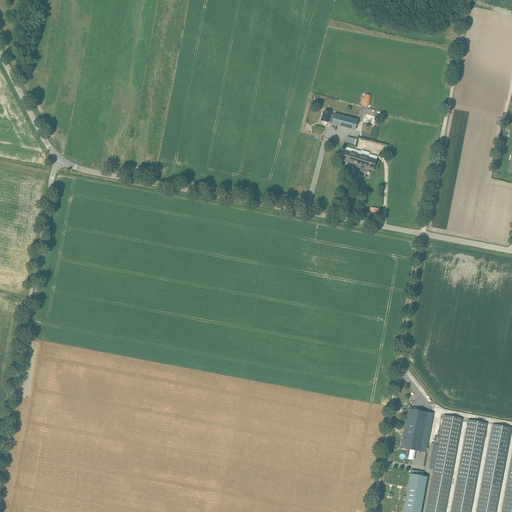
[(361,106),(368,107),(371,96),(364,94),(361,104),(362,104),(361,106)]
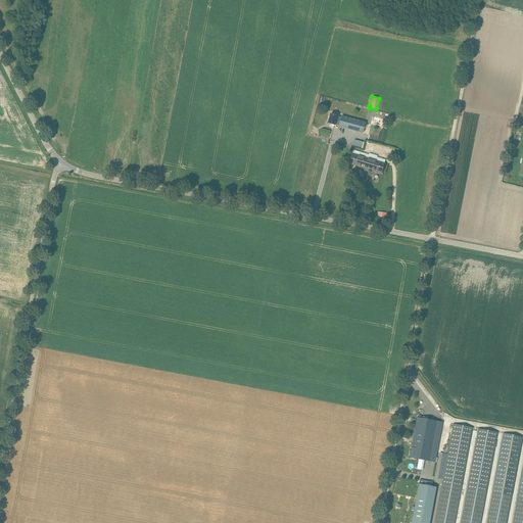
[(330,114),(328,124),(335,126),(335,125),(339,127),(363,133),(366,123),(341,116),(341,117),(330,114)]
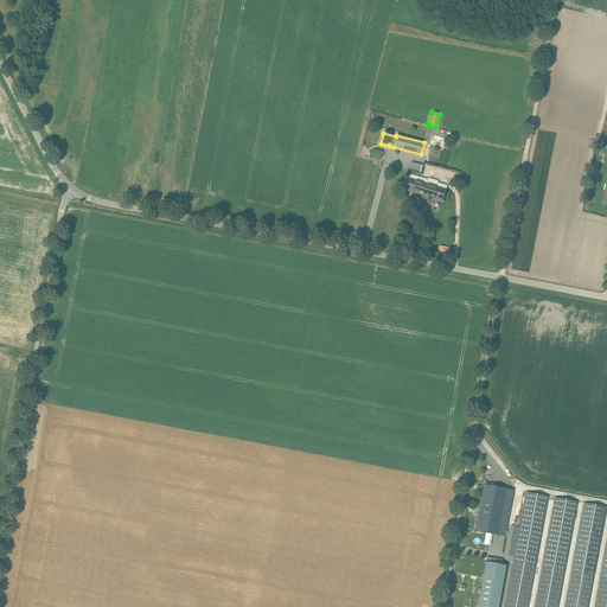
[(606,149),(606,148),(596,146),(592,167),(604,170),(606,149)]
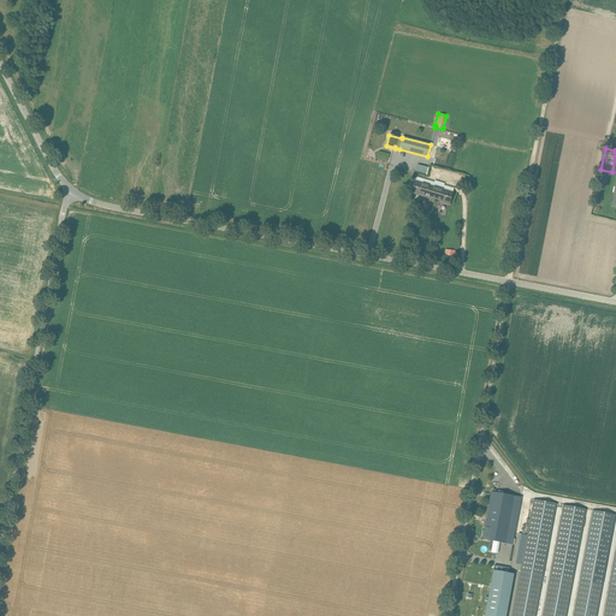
[(414,181),(410,193),(449,205),(454,193),(414,181)]
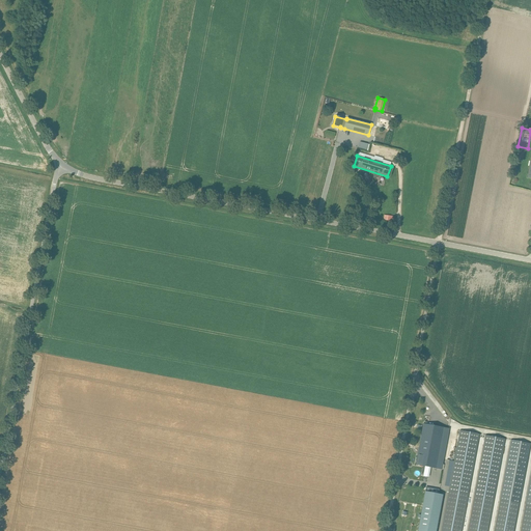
[(444,427),(423,424),(416,465),(437,469),(444,427)]
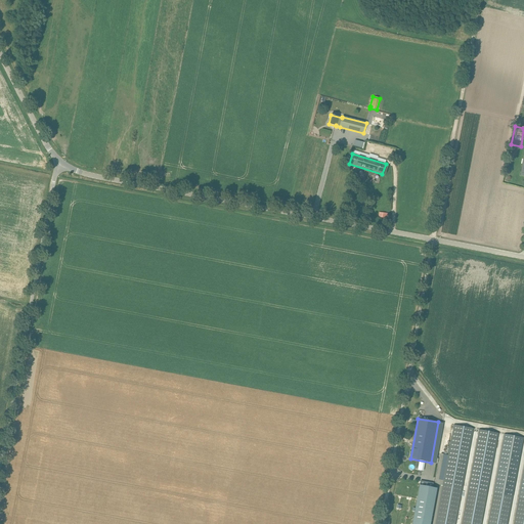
[(454,523),(472,429),(452,425),(434,523),(454,523)]
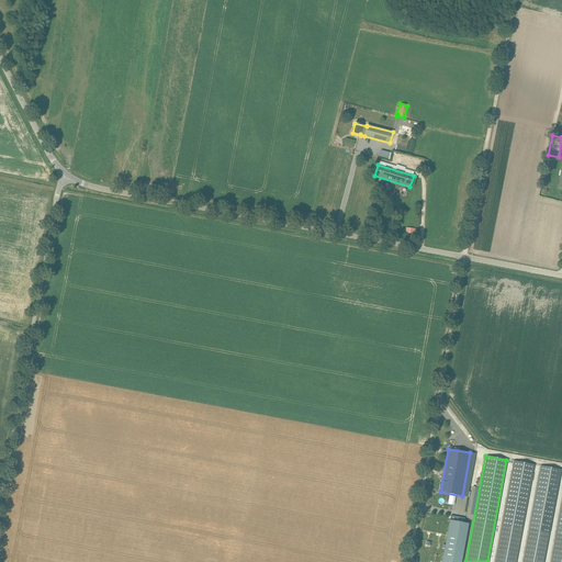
[(516,561),(534,465),(513,461),(494,561),(516,561)]
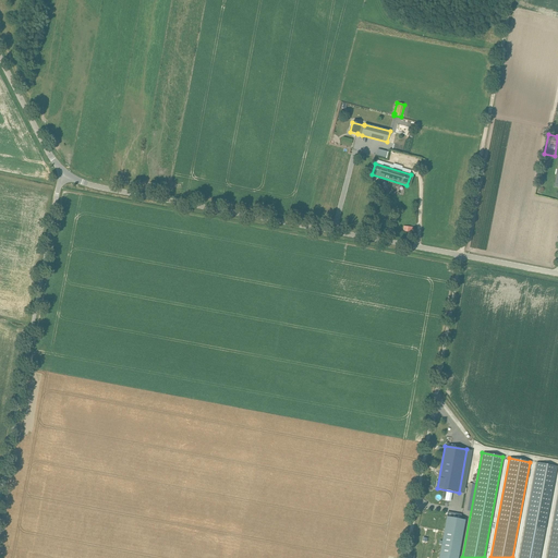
[(519,557),(540,557),(557,465),(537,462),(519,557)]
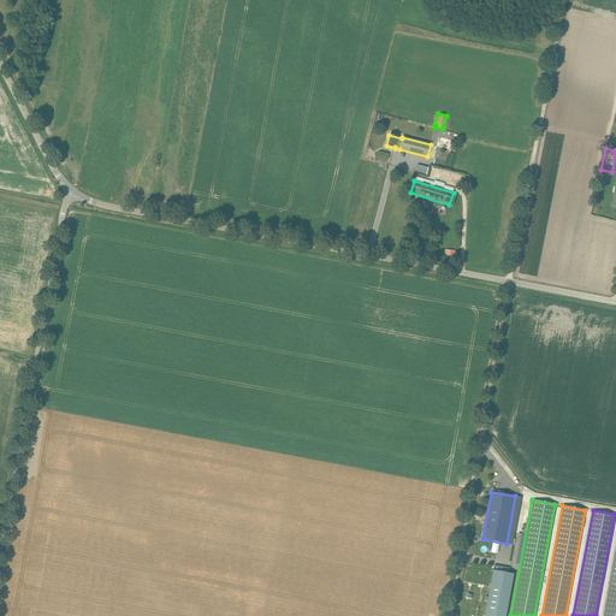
[(615,615),(615,552),(604,615),(615,615)]
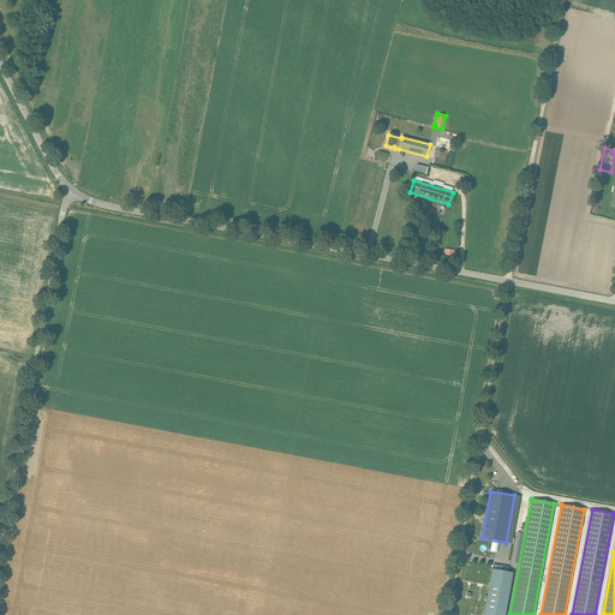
[(493,569),(483,614),(505,614),(513,573),(493,569)]
